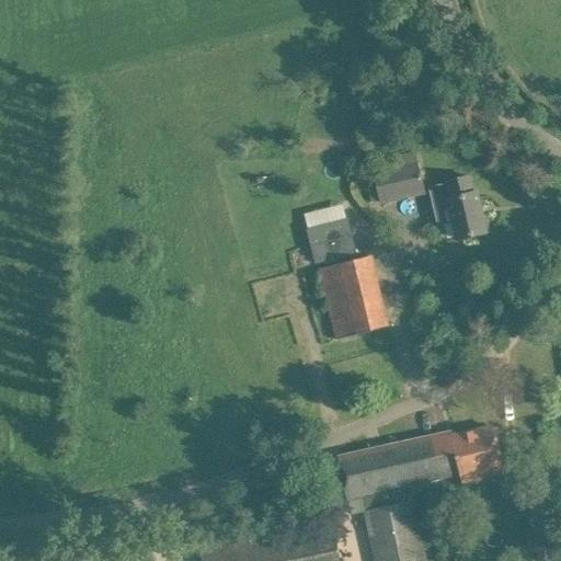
[(423,192),(416,162),(374,172),(381,203),(423,192)]
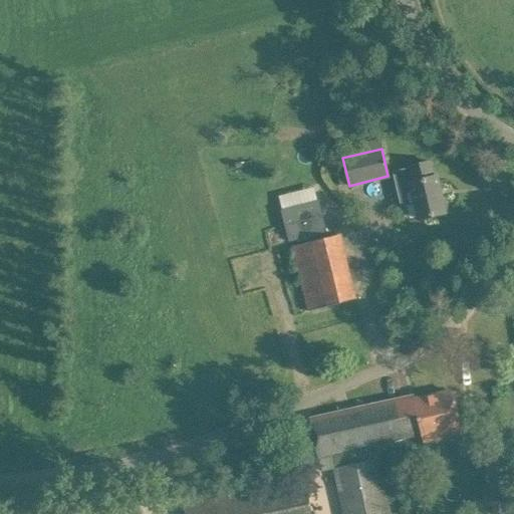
[(434,177),(430,162),(410,167),(410,168),(393,172),(398,193),(412,189),(419,218),(445,212),(444,210),(448,209),(445,198),(442,198),(436,177),(434,177)]
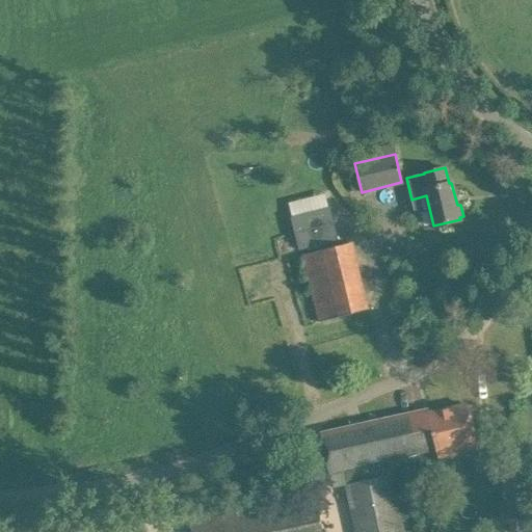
[(331,207),(292,217),(301,250),(340,240),(331,207)]
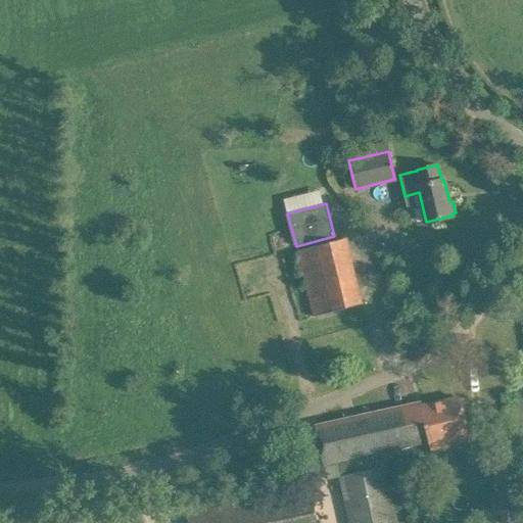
[(397,522),(382,452),(448,437),(449,442),(469,438),(460,397),(422,407),(421,401),(315,425),(323,465),(337,462),(340,476),(339,476),(348,522),(397,522)]
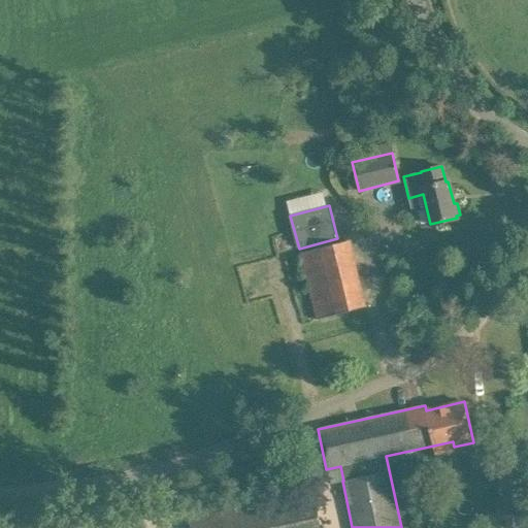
[(246,502),(189,515),(191,527),(319,527),(316,507),(310,488),(268,497),(266,488),(244,493),(246,502)]
